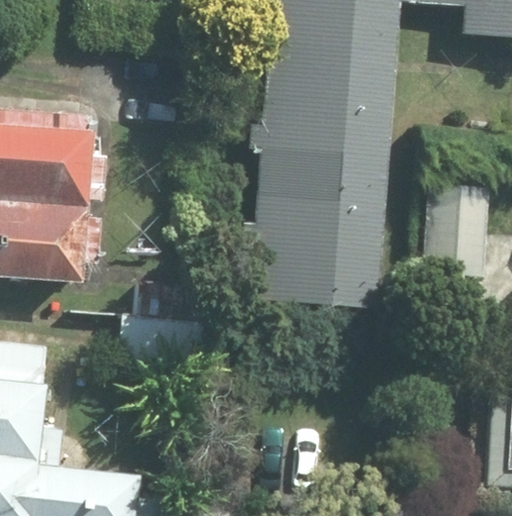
[(271,0),(270,19),(260,18),(259,45),(266,46),(263,124),(249,123),(247,152),(258,152),(254,220),(243,219),(242,242),(253,243),(251,302),(382,308),(395,0),(461,2),(458,36),(511,38),(511,0),(271,0)]
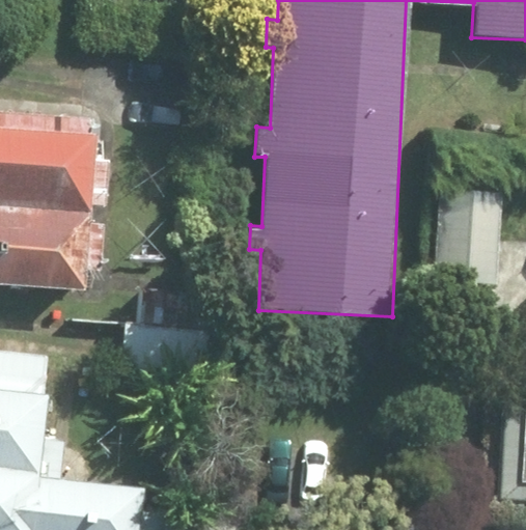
[(0,286),(81,290),(88,134),(0,129),(0,286)]
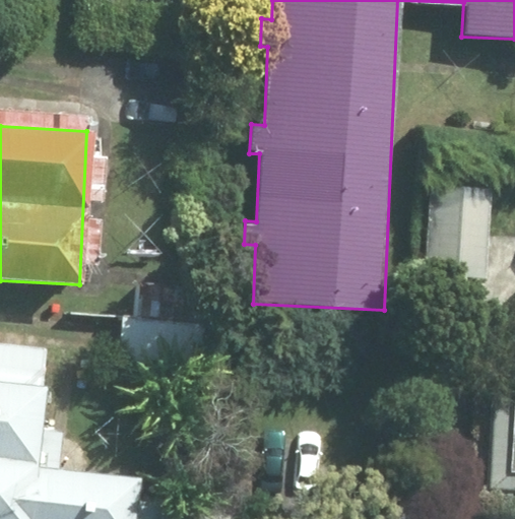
[(493,189),(431,185),(425,276),(488,280),(493,189)]
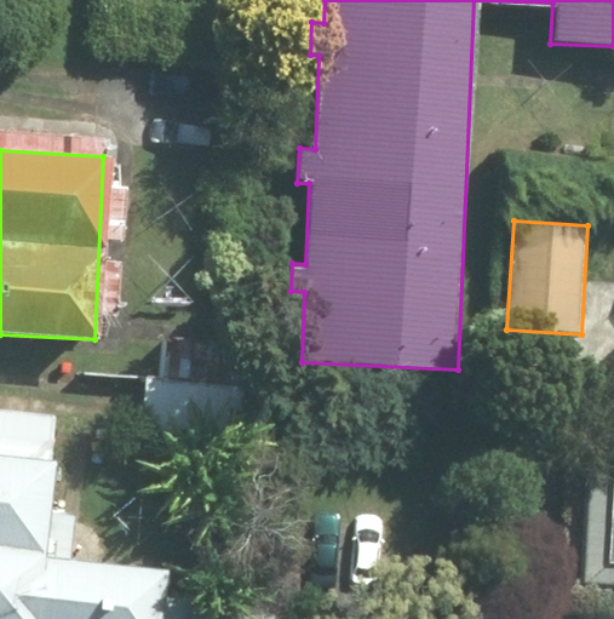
[(613,350),(608,350),(600,567),(613,568),(613,350)]
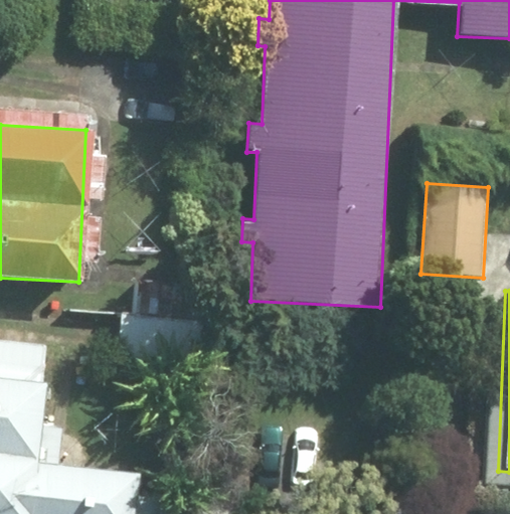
[(0,513),(133,513),(138,473),(38,462),(51,346),(0,340),(0,513)]
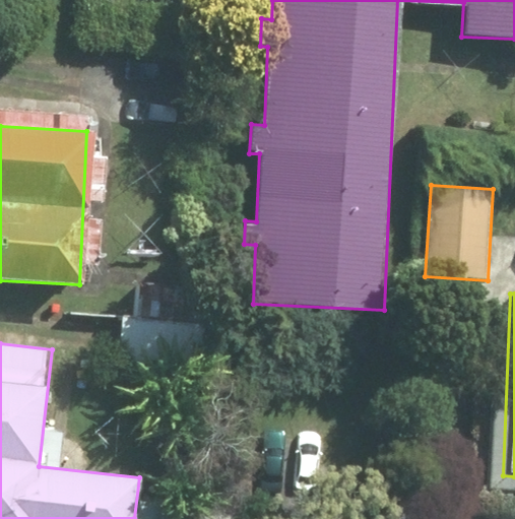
All buildings are outlined.
